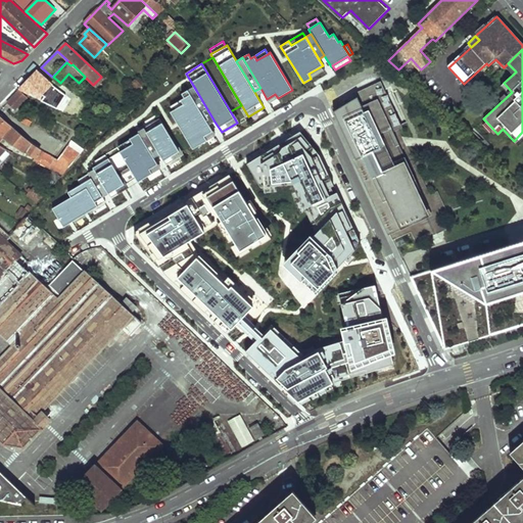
[(508,63),(505,66),(513,75),(516,72),(508,63)]
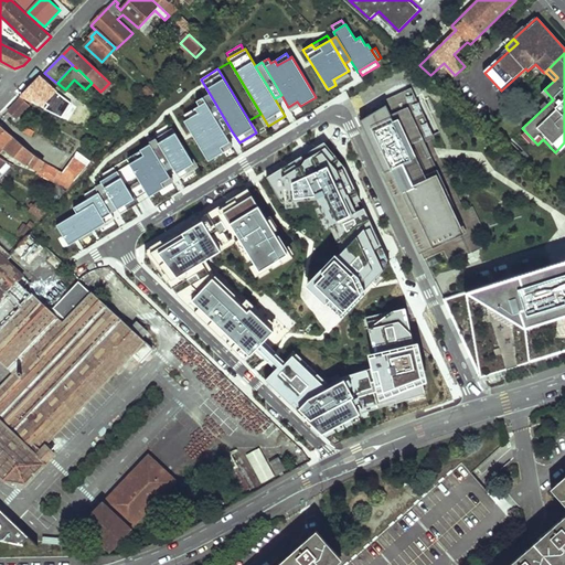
[(333,80),(336,85),(351,75),(349,71),(333,80)]
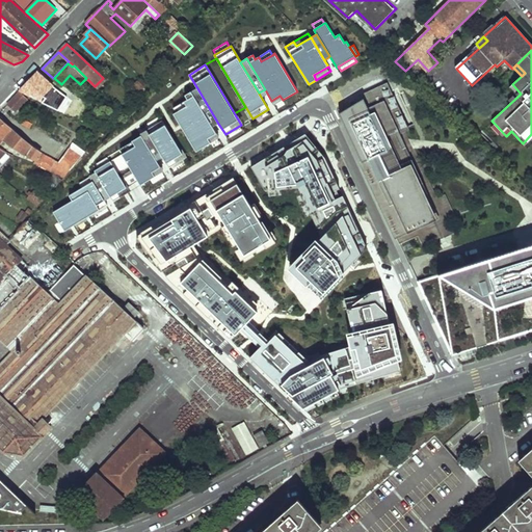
[(38,73),(21,91),(30,96),(32,92),(41,100),(44,97),(46,99),(44,104),(64,114),(75,120),(78,114),(62,105),(63,101),(48,92),(53,86),(38,73)]
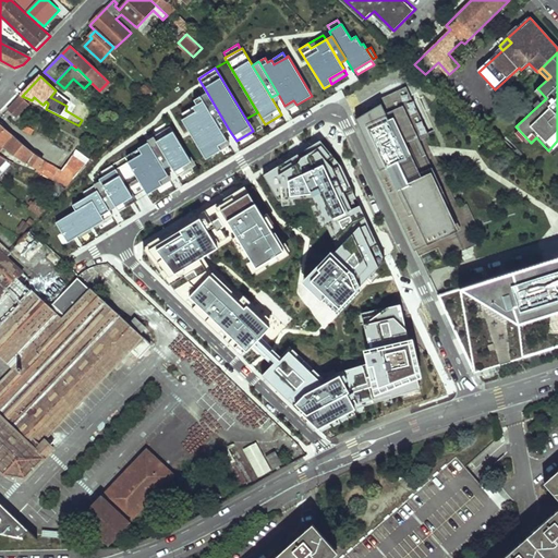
[(404,91),(431,133),(434,132),(405,86),(377,99),(379,105),(404,91)]
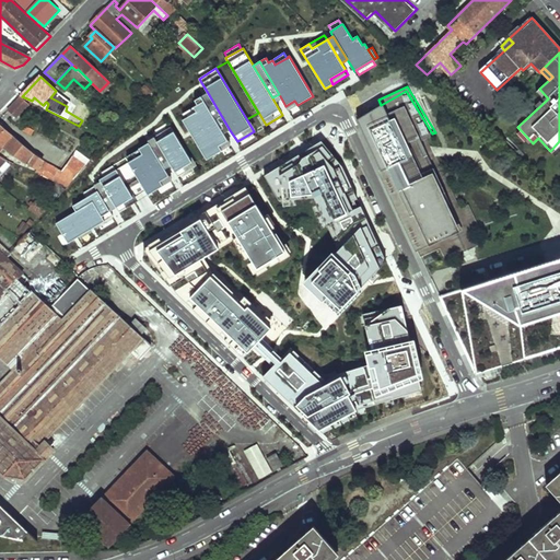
[(140,93),(146,100),(152,93),(146,88),(140,93)]
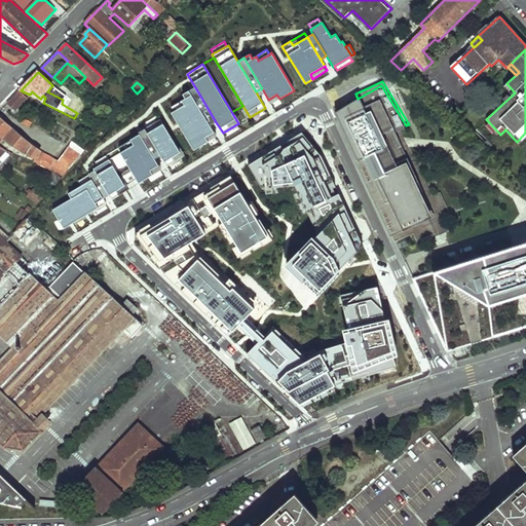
[(515,92),(506,83),(503,86),(512,96),(515,92)]
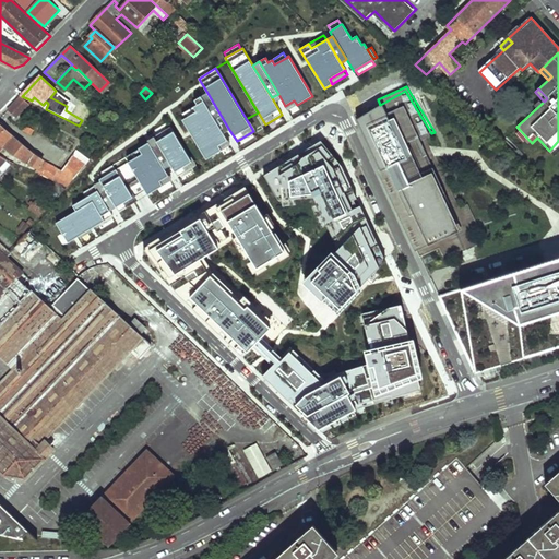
[(415,244),(441,232),(436,219),(449,214),(433,176),(426,156),(423,150),(418,138),(431,133),(405,91),(380,105),(357,119),(415,244)]
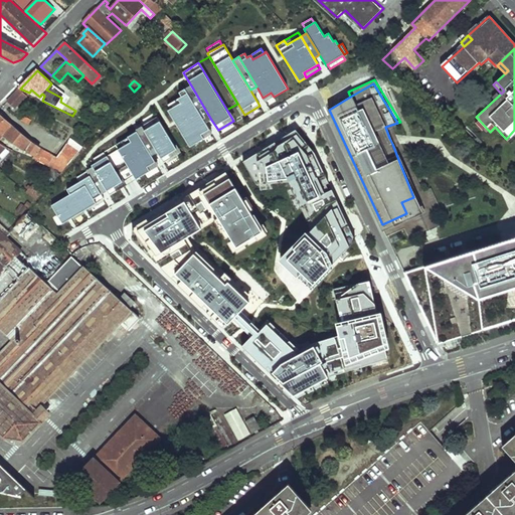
[(191,86),(185,89),(205,123),(211,120),(191,86)]
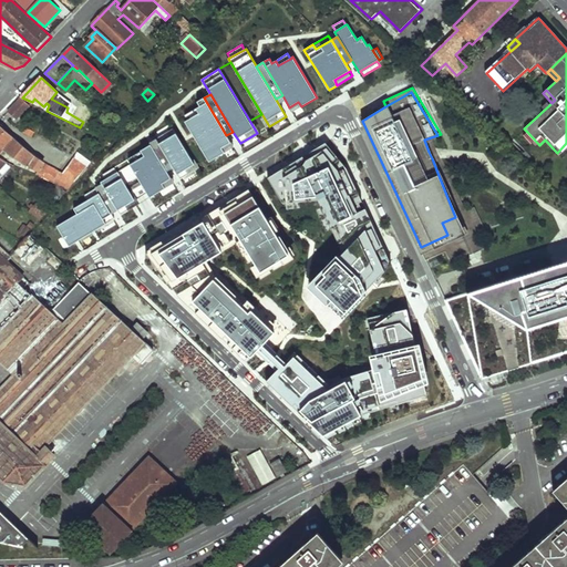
[(187,120),(185,122),(209,162),(225,153),(222,147),(230,143),(226,135),(204,98),(197,102),(199,106),(196,109),(198,113),(187,120)]
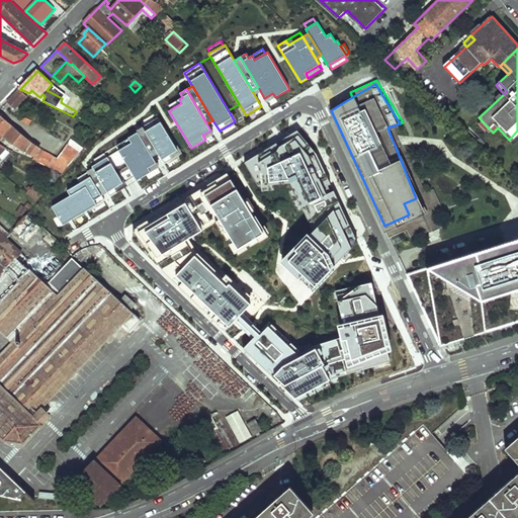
[(19,90),(7,102),(15,109),(29,97),(19,90)]
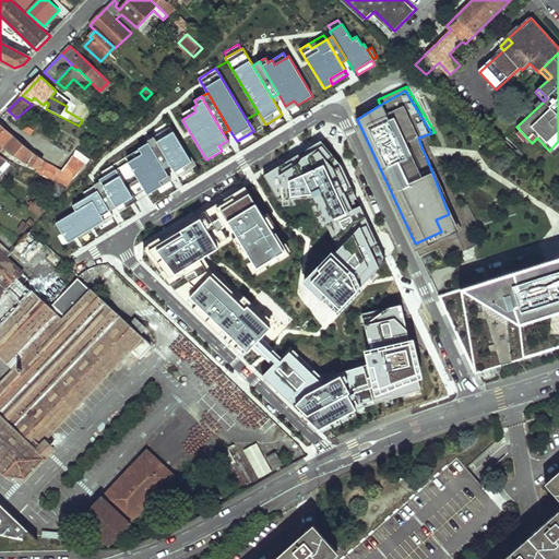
[(294,100),(285,106),(288,110),(297,105),(294,100)]
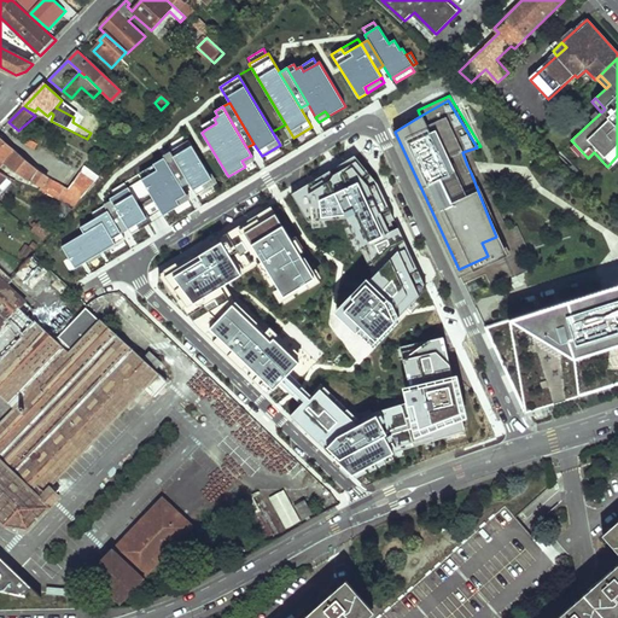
[(200,126),(204,130),(216,123),(214,118),(200,126)]
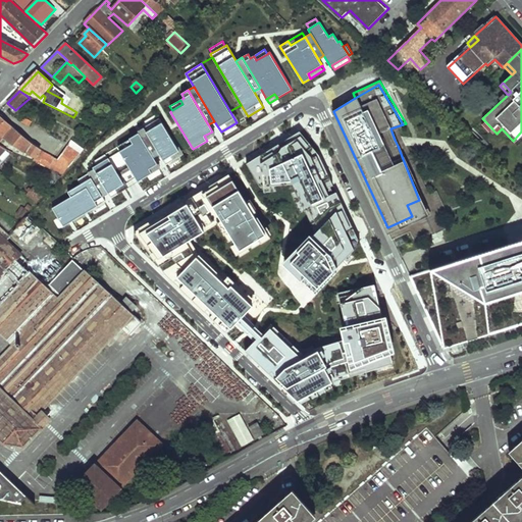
[(142,122),(145,127),(158,119),(155,115),(142,122)]
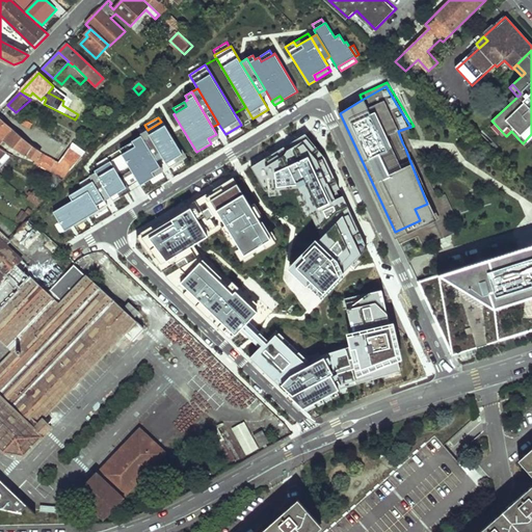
[(0,120),(0,143),(3,140),(24,157),(36,162),(42,154),(0,120)]
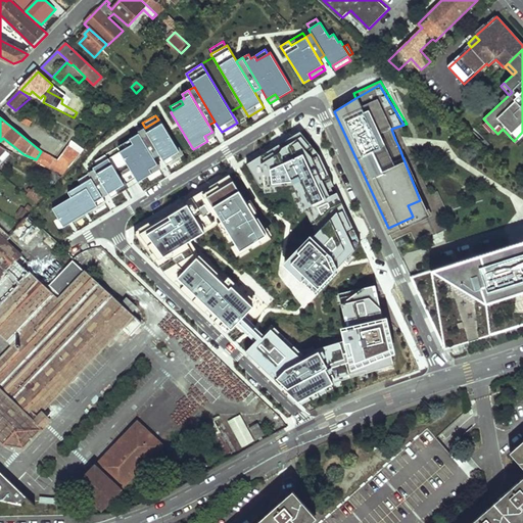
[(145,128),(144,128),(159,154),(167,165),(169,164),(180,157),(182,156),(159,119),(158,120),(145,128)]
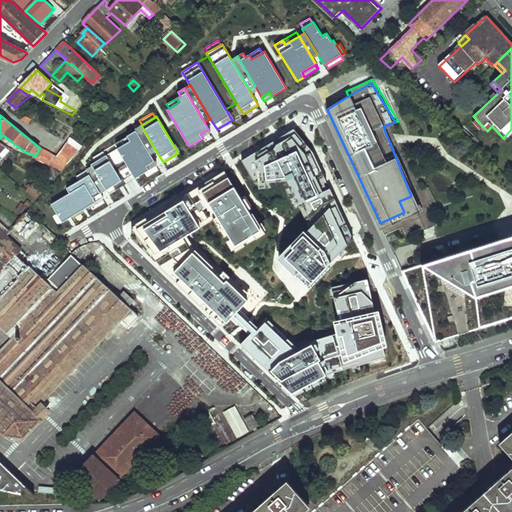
[(487,131),(476,119),(473,121),(485,134),(487,131)]
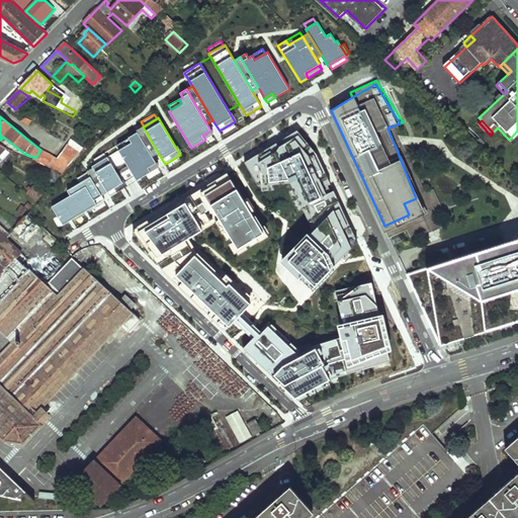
[(136,131),(152,156),(158,153),(143,126),(136,131)]
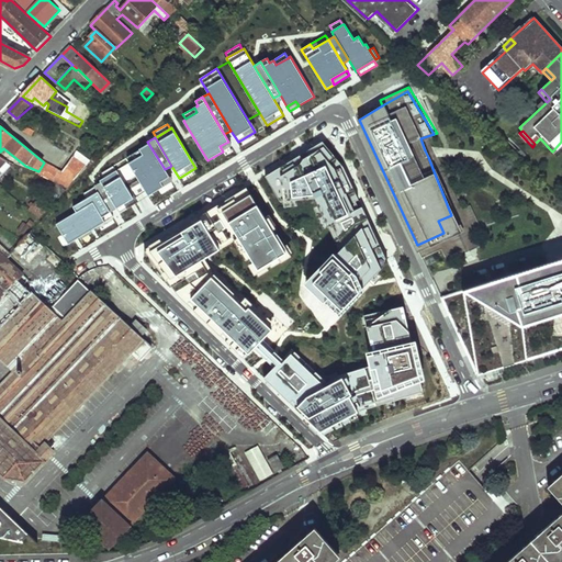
[(103,178),(99,180),(116,209),(120,213),(136,203),(134,199),(146,192),(148,197),(159,190),(160,189),(158,184),(167,179),(169,183),(171,182),(172,181),(165,169),(147,142),(147,141),(137,147),(138,148),(141,153),(128,160),(115,169),(103,178)]
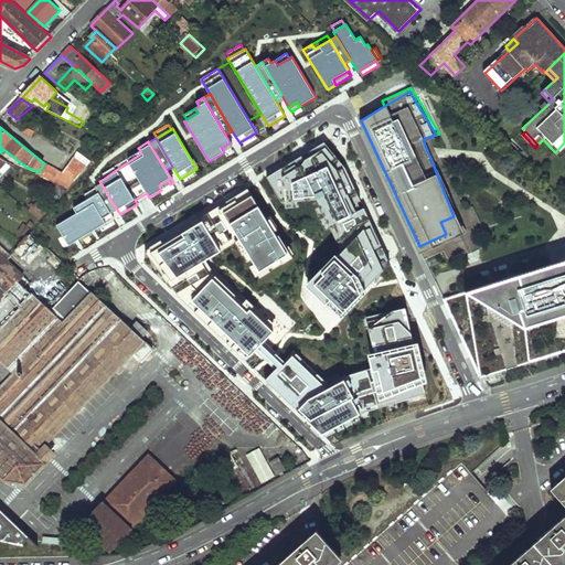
[(221,147),(224,152),(233,147),(230,142),(221,147)]
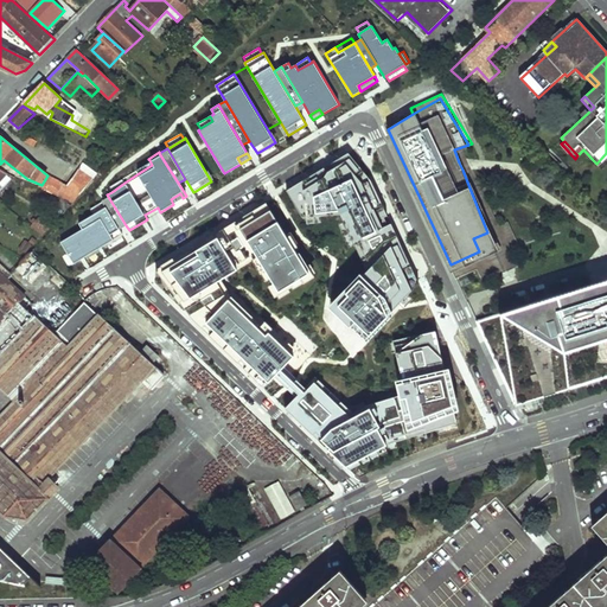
[(333,306),(366,338),(419,283),(371,180),(349,153),(287,191),(302,218),(340,212),(344,211),(352,228),(347,229),(368,270),(333,306)]
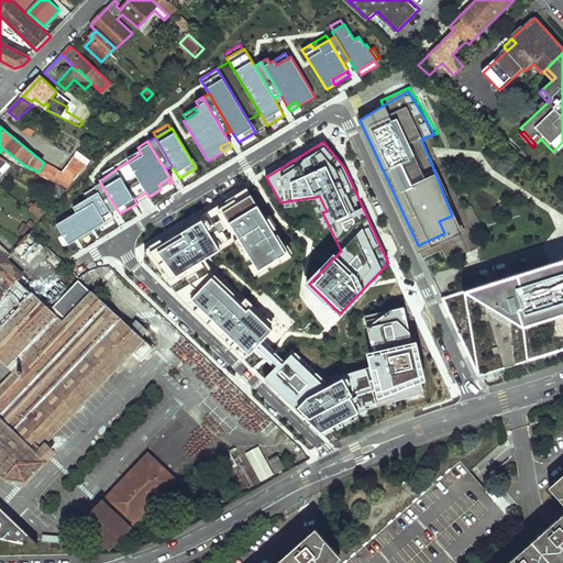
[(125,157),(129,161),(141,153),(139,148),(125,157)]
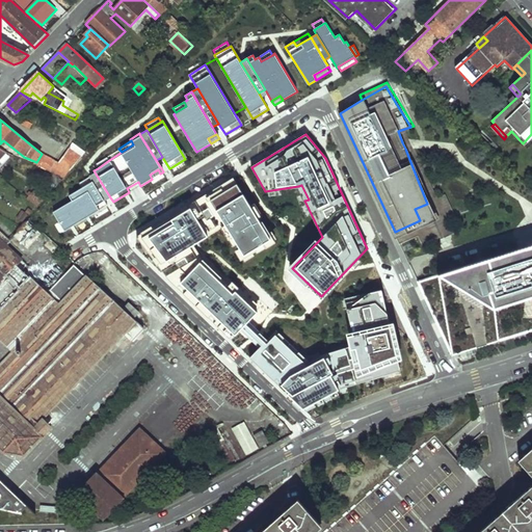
[(47,156),(38,167),(64,177),(86,153),(74,143),(59,163),(47,156)]
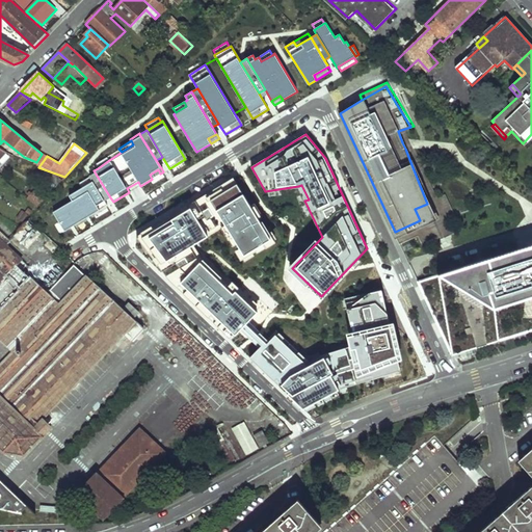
[(410,147),(405,149),(413,167),(418,164),(410,147)]
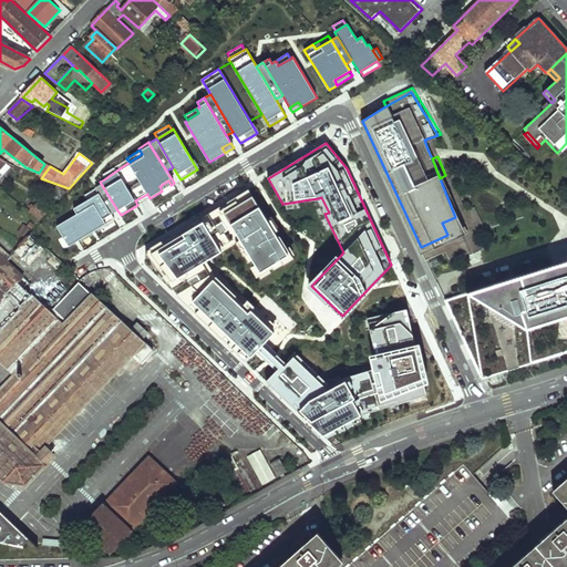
[(104,179),(116,171),(113,167),(102,175),(104,179)]
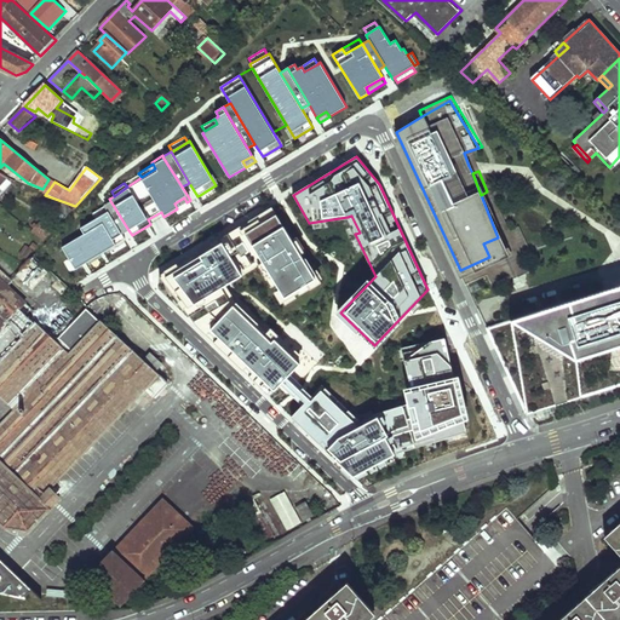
[(213,187),(200,195),(202,200),(217,191),(213,187)]
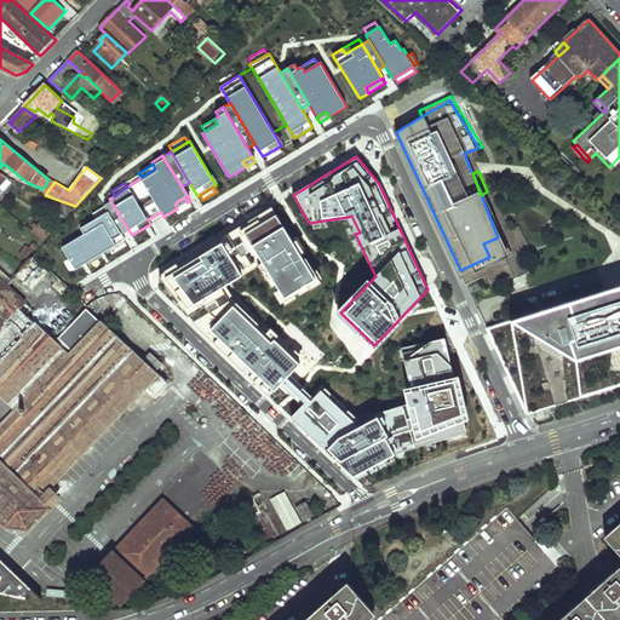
[(184,197),(174,204),(177,208),(176,210),(178,214),(191,206),(189,201),(187,202),(184,197)]
